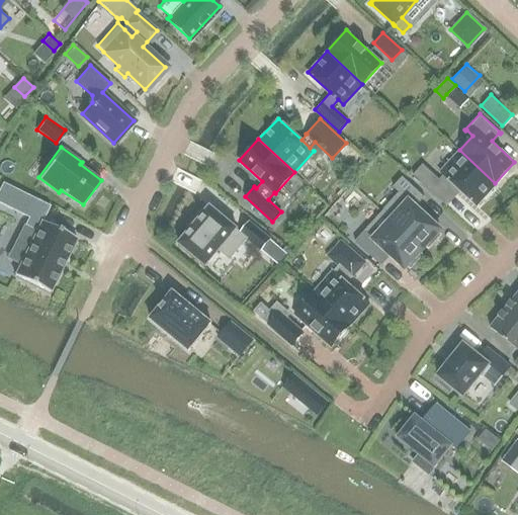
[(459,150),(440,171),(476,203),(495,183),(459,150)]
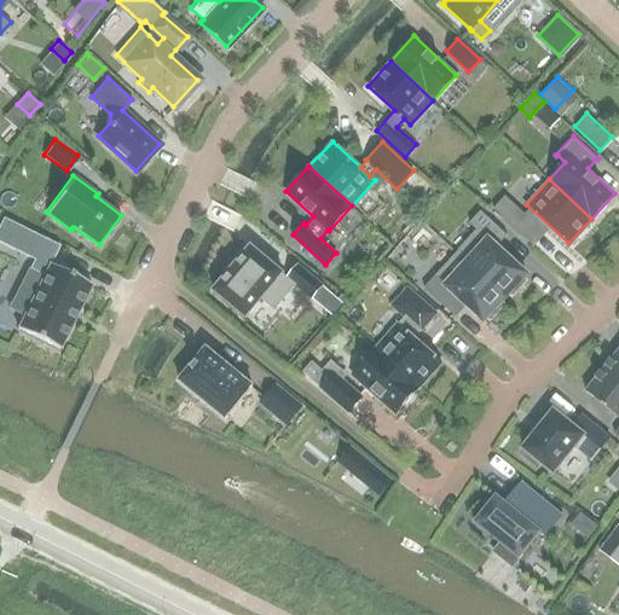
[(532,226),(501,197),(491,208),(522,238),(532,226)]
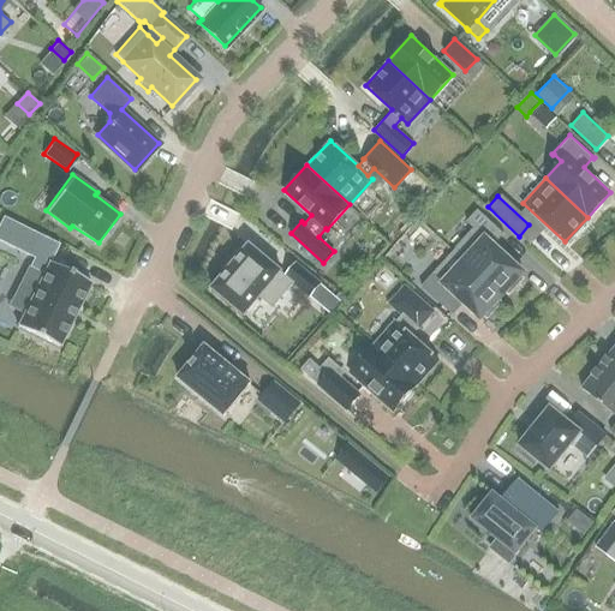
[(453,250),(501,294),(505,291),(508,293),(524,277),(520,274),(523,270),(493,244),(503,232),(477,208),(466,220),(473,227),(453,250)]
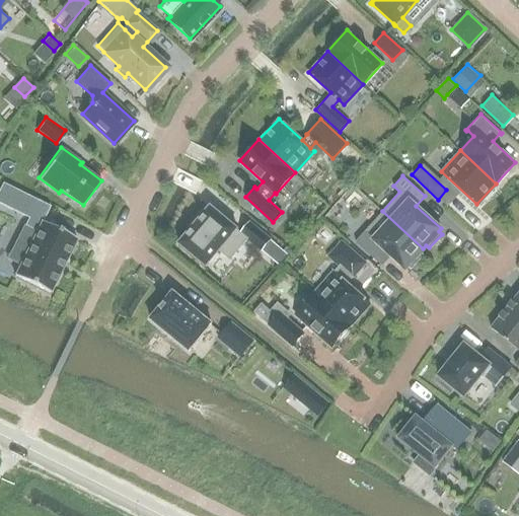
[(2,180),(0,185),(0,202),(28,216),(24,224),(35,230),(36,229),(42,219),(42,220),(50,204),(2,180)]
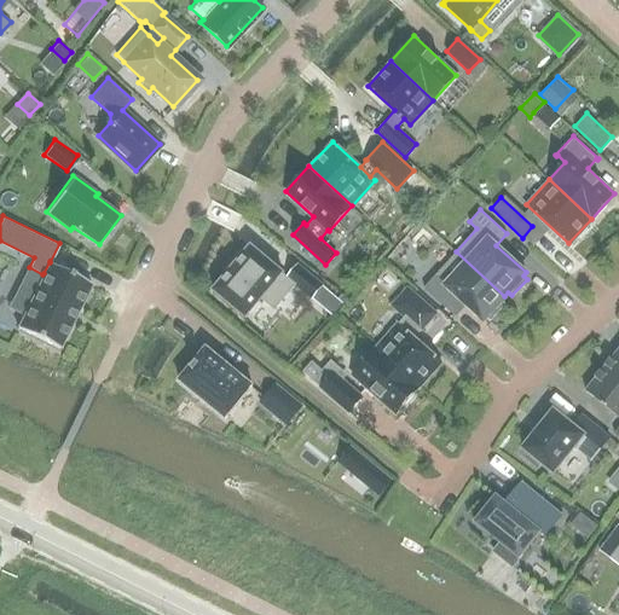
[(395,242),(404,232),(397,225),(387,235),(395,242)]
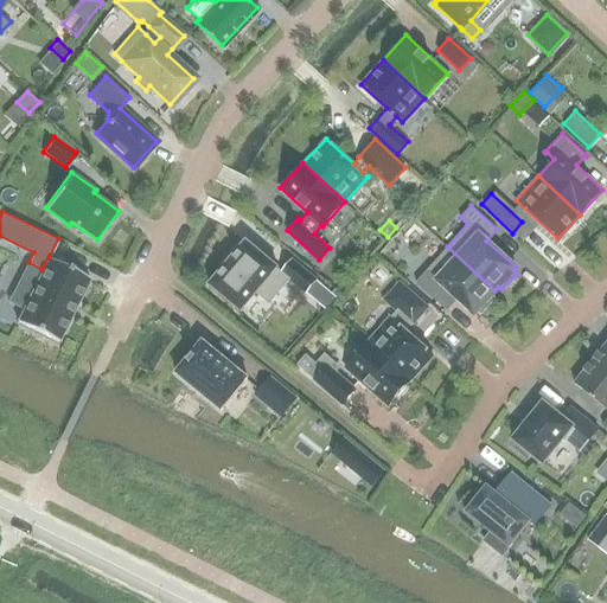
[(209,283),(241,309),(256,292),(269,302),(289,278),(306,292),(317,278),(291,257),(281,269),(246,239),(209,283)]
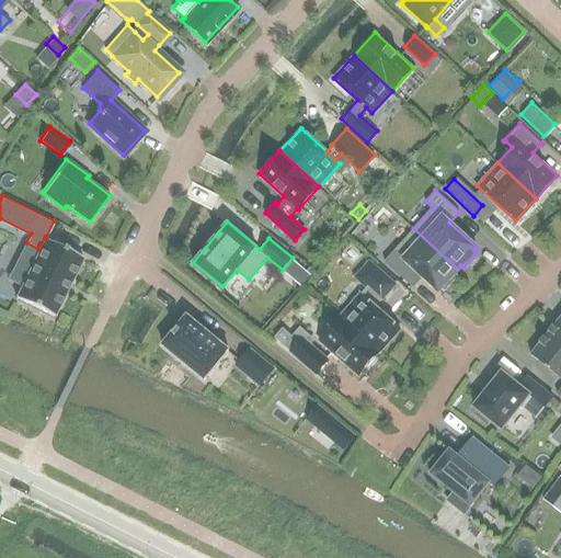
[(454,272),(457,269),(413,228),(384,259),(402,275),(411,265),(438,289),(441,287),(444,289),(457,274),(454,272)]
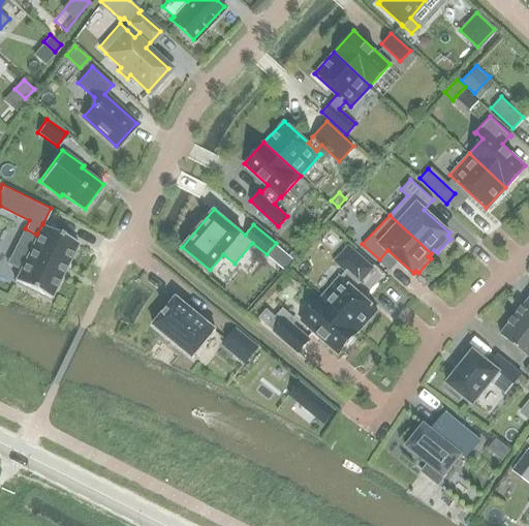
[(28,251),(20,269),(14,279),(51,297),(78,242),(42,224),(42,223),(37,234),(36,235),(25,228),(24,228),(16,245),(28,251)]
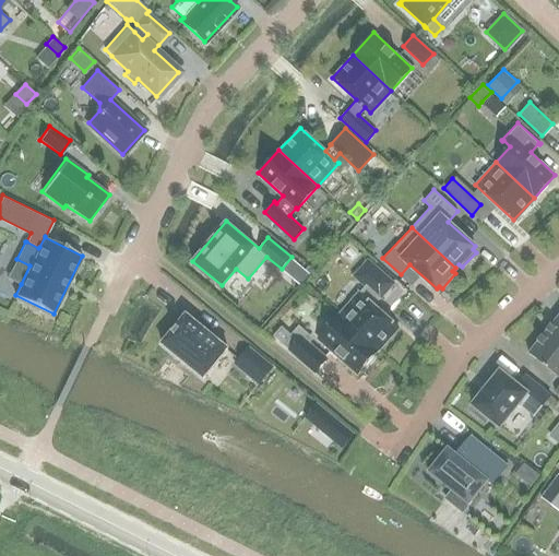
[(394,282),(368,259),(354,275),(379,298),(394,282)]
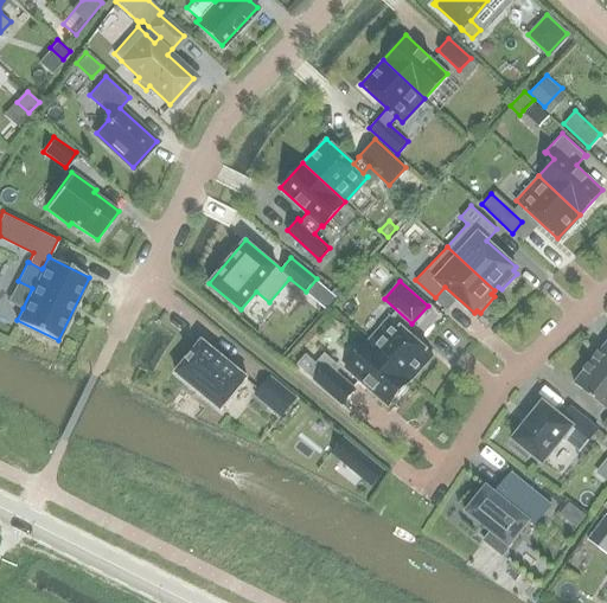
[(368,341),(410,379),(432,354),(390,316),(368,341)]
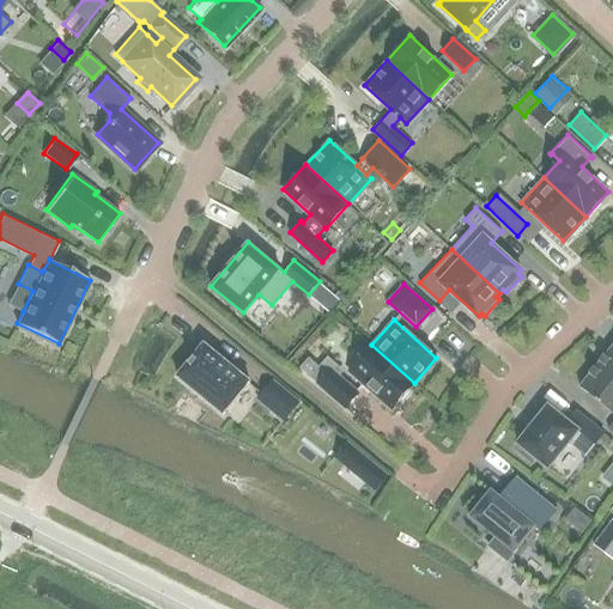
[(314,332),(305,340),(311,345),(319,336),(314,332)]
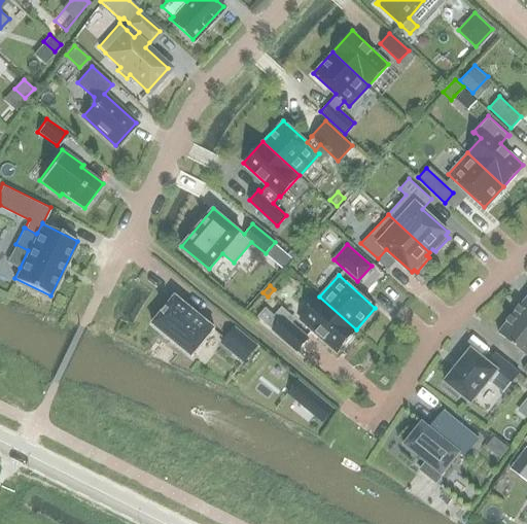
[(175,294),(152,322),(191,355),(214,327),(175,294)]
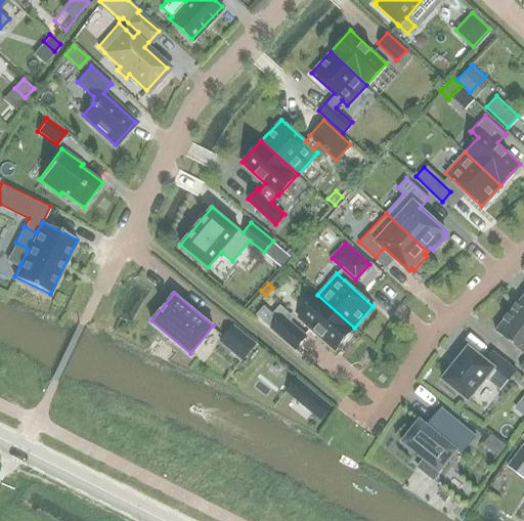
[(523,294),(511,311),(523,321),(523,294)]
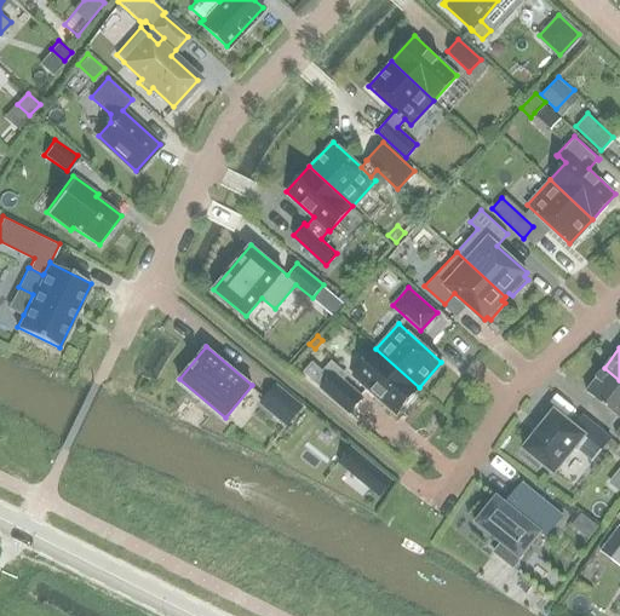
[(419,387),(375,349),(352,374),(396,413),(419,387)]
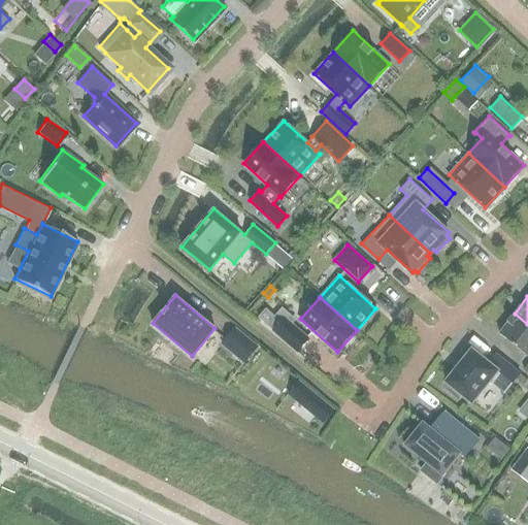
[(265,306),(258,316),(273,329),(272,329),(297,351),(308,337),(292,322),(284,316),(288,310),(282,305),(274,314),(265,306)]
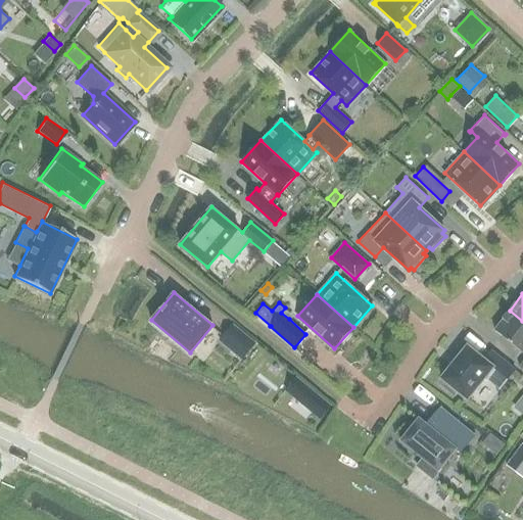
[(522,321),(510,311),(494,329),(522,351),(522,359),(519,365),(522,368),(522,321)]
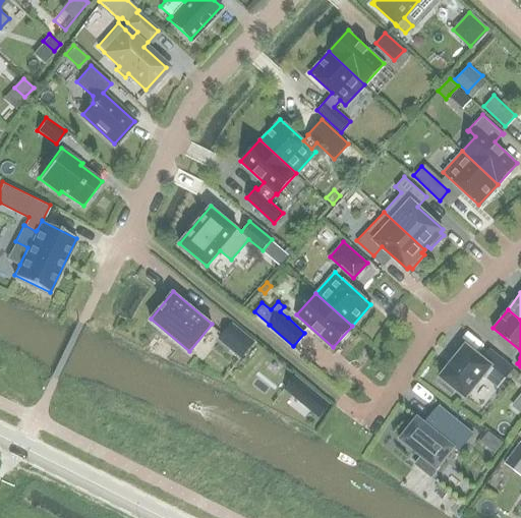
[(232,323),(223,334),(233,342),(229,347),(241,356),(253,340),(232,323)]
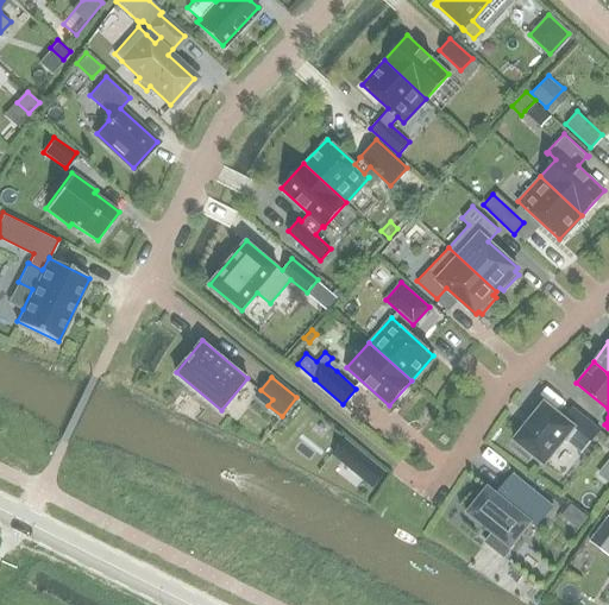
[(571,407),(563,417),(544,402),(514,440),(516,442),(514,446),(528,457),(531,453),(544,464),(565,438),(582,451),(600,428),(571,407)]
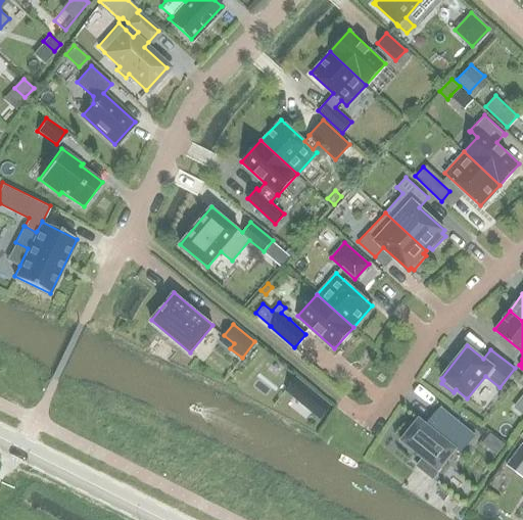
[(299,400),(310,387),(295,376),(285,388),(299,400)]
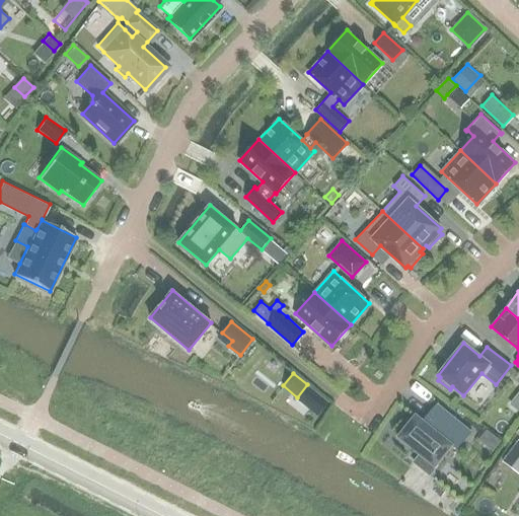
[(460,445),(471,430),(437,402),(423,420),(416,414),(397,437),(419,454),(414,461),(430,473),(456,441),(460,445)]
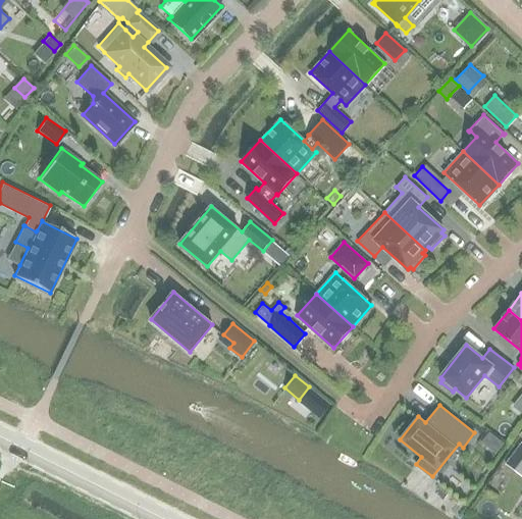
[(498,454),(507,443),(490,430),(481,442),(498,454)]
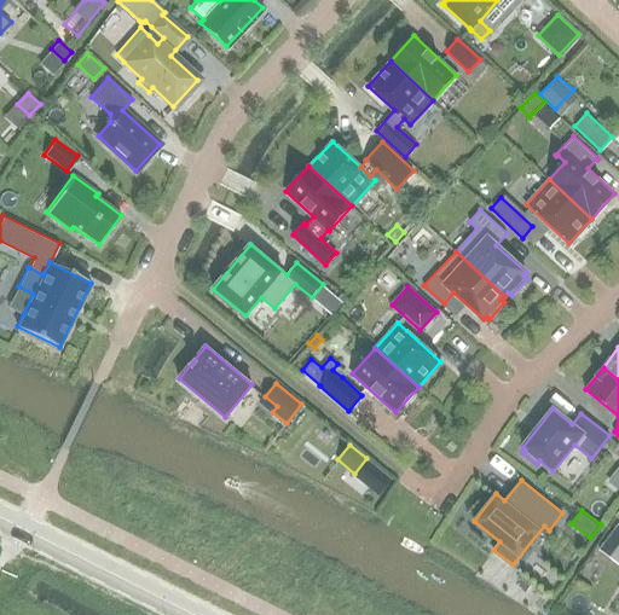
[(618,523),(603,543),(618,553),(618,523)]
